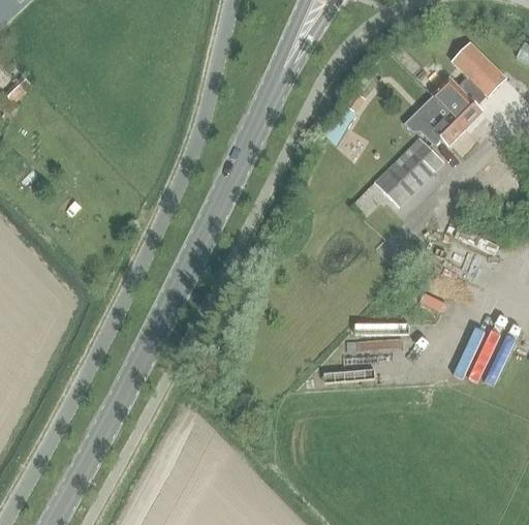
[(0,0),(0,25),(27,0),(0,0)]
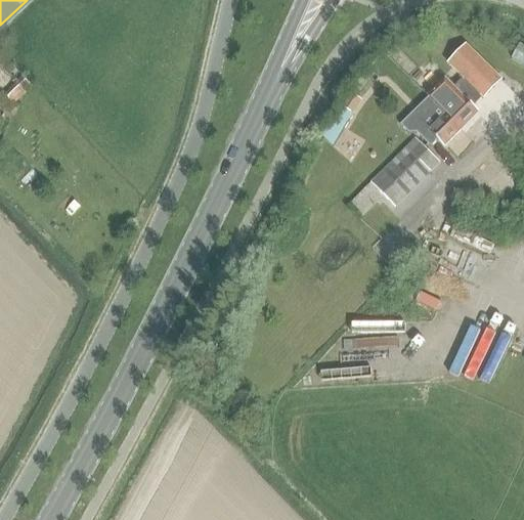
[(439,83),(428,94),(460,126),(477,109),(471,103),(470,101),(479,91),(481,93),(493,82),(498,76),(467,44),(462,50),(449,61),(462,75),(453,83),(446,76),(439,83)]
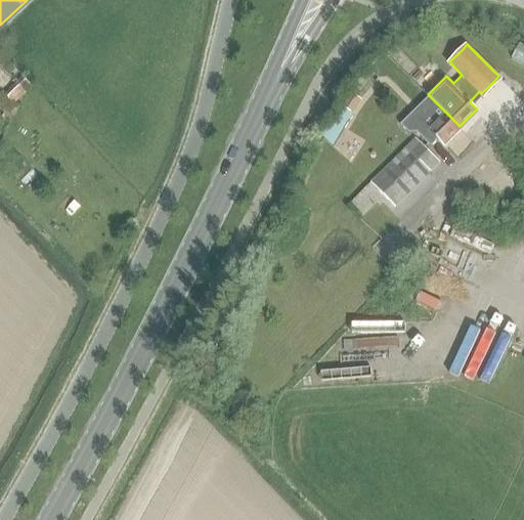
[(15,101),(35,82),(25,71),(4,89),(15,101)]
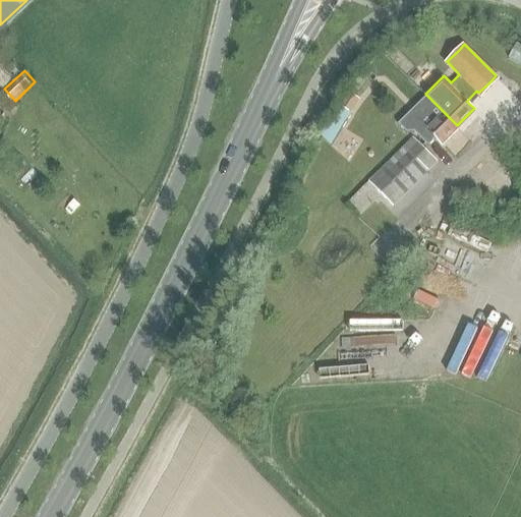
[(359,96),(349,89),(340,104),(350,110),(359,96)]
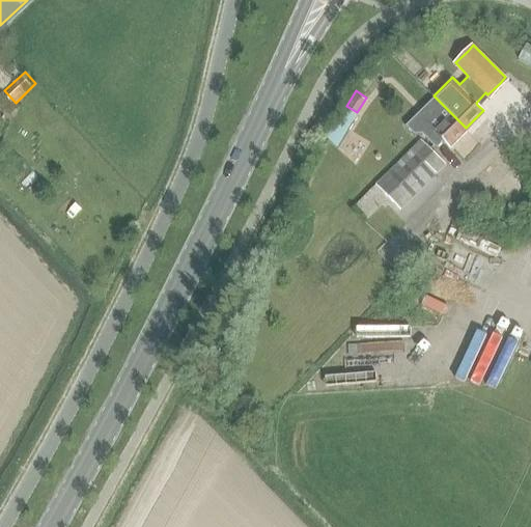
[(417,112),(406,123),(413,132),(421,131),(436,146),(443,139),(449,144),(466,128),(434,95),(425,104),(417,112)]
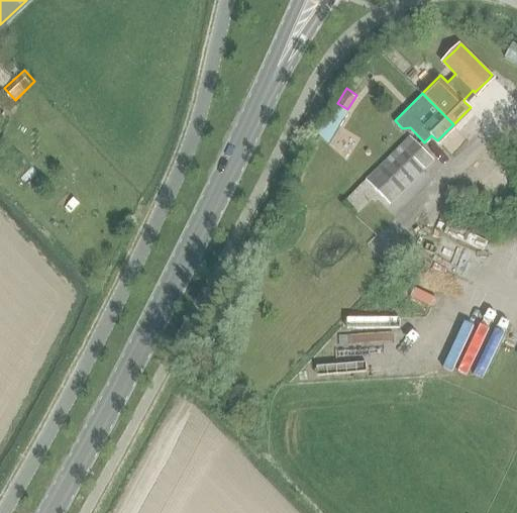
[(410,133),(366,178),(389,201),(433,157),(410,133)]
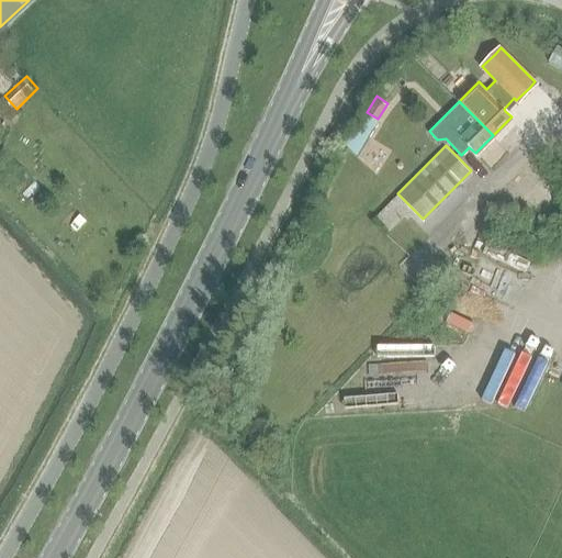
[(506,266),(527,271),(531,255),(489,241),(485,249),(508,257),(506,266)]
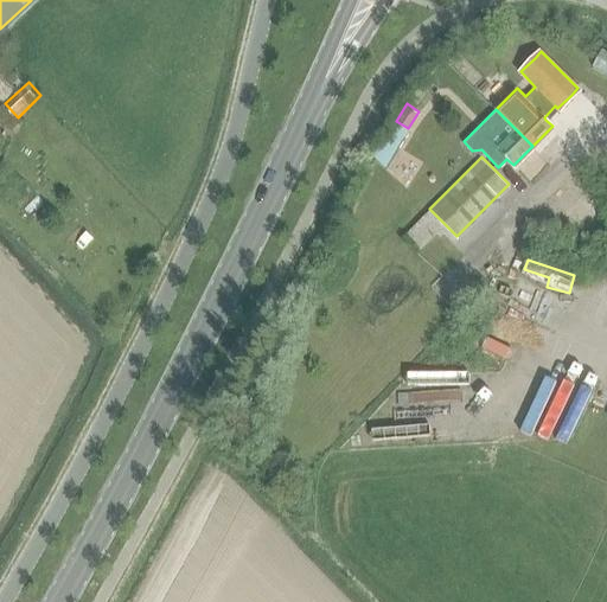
[(473,370),(419,372),(419,386),(474,384),(473,370)]
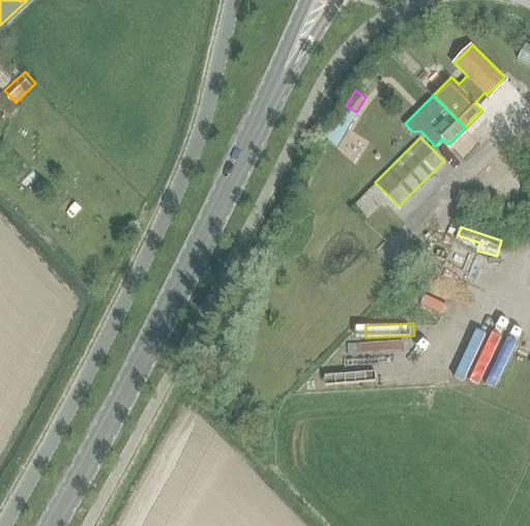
[(496,327),(475,378),(499,387),(520,337),(496,327)]
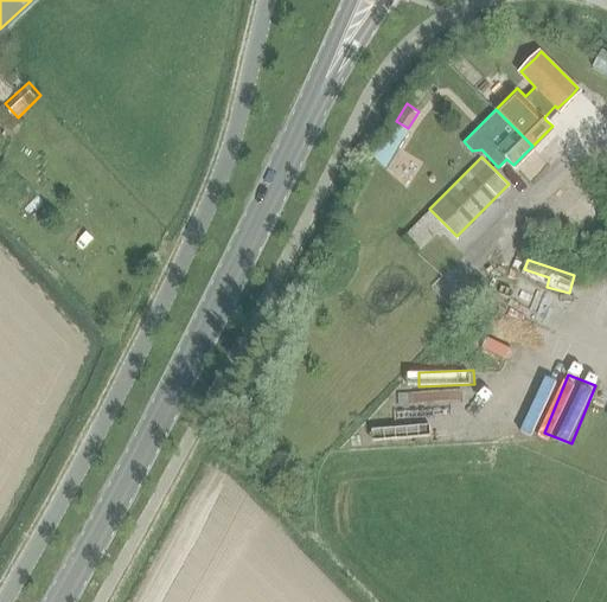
[(356,433),(357,442),(411,442),(411,431),(356,433)]
